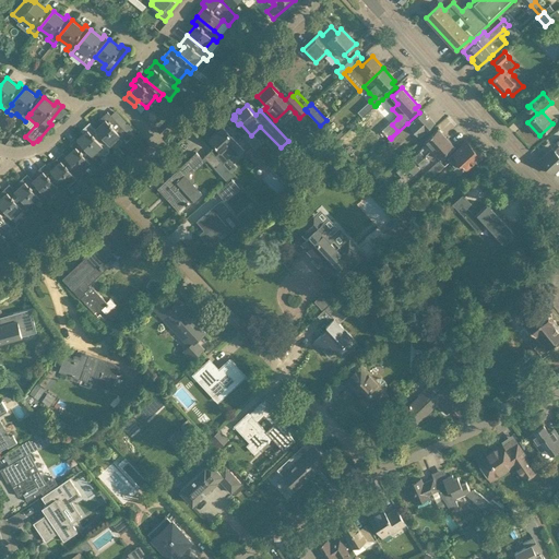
[(105,120),(95,129),(110,145),(120,137),(122,140),(129,134),(108,111),(102,117),(105,120)]
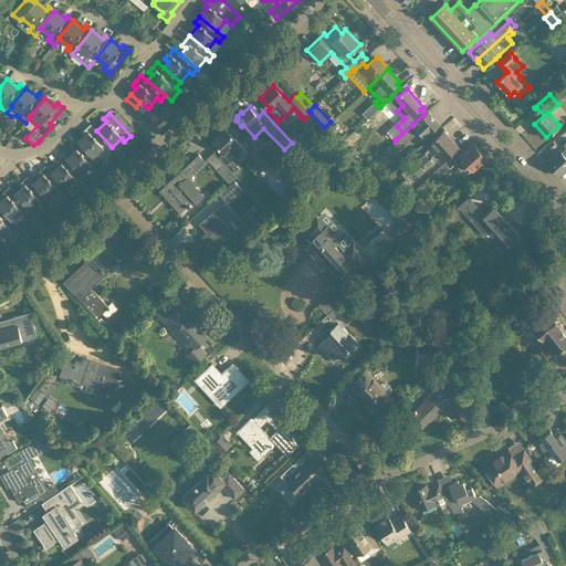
[(396,140),(392,143),(396,146),(400,142),(404,145),(415,135),(415,134),(418,130),(425,138),(439,125),(429,113),(415,126),(412,125),(396,140)]
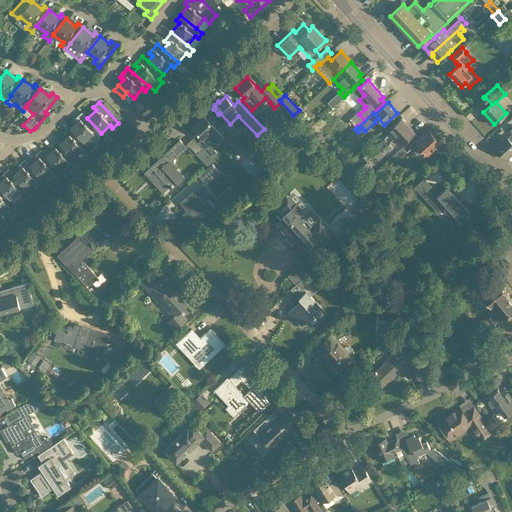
[(87,118),(82,112),(77,116),(80,119),(71,127),(85,142),(86,141),(97,142),(100,139),(100,134),(101,133),(87,118)]
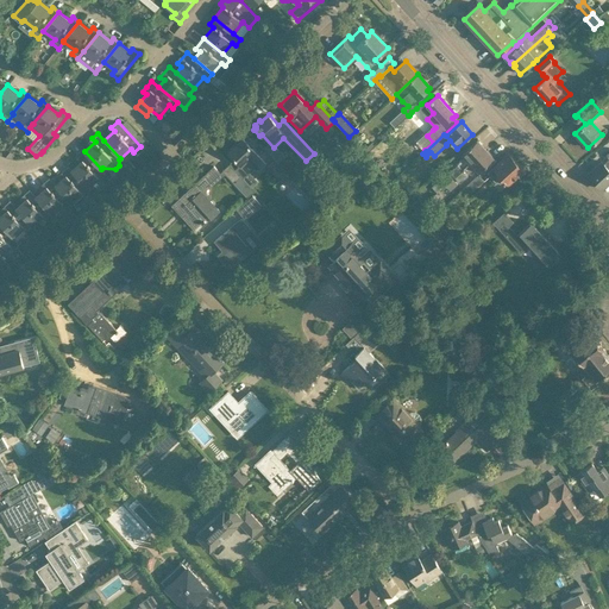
[(234,169),(240,175),(244,179),(256,167),(258,170),(267,163),(243,138),(228,151),(240,164),(234,169)]
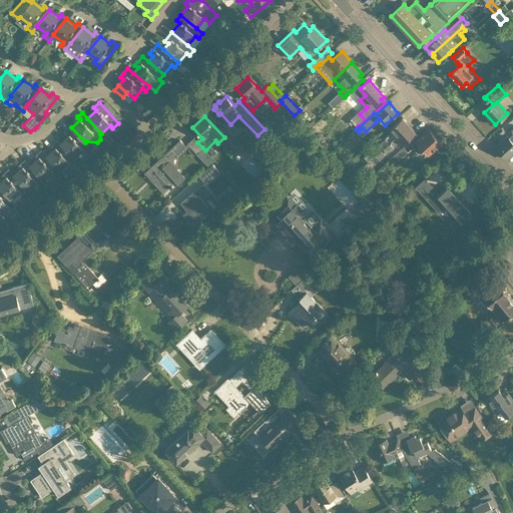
[(409,124),(408,122),(402,117),(389,129),(392,131),(379,143),(384,148),(409,124)]
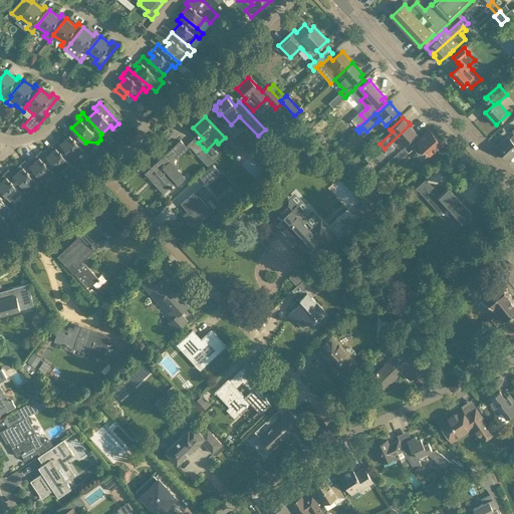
[(323,119),(313,129),(317,135),(328,124),(323,119)]
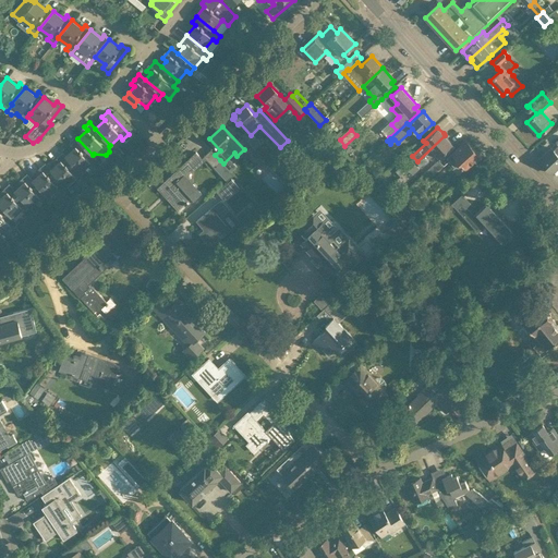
[(452,144),(447,137),(445,135),(417,161),(422,166),(435,154),(438,157),(452,144)]
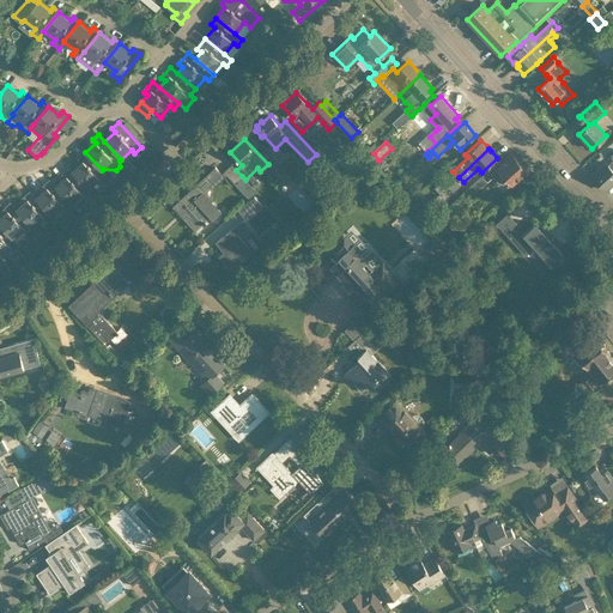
[(102,170),(85,152),(79,158),(83,162),(72,171),(87,189),(89,189),(98,180),(102,183),(108,177),(102,170)]
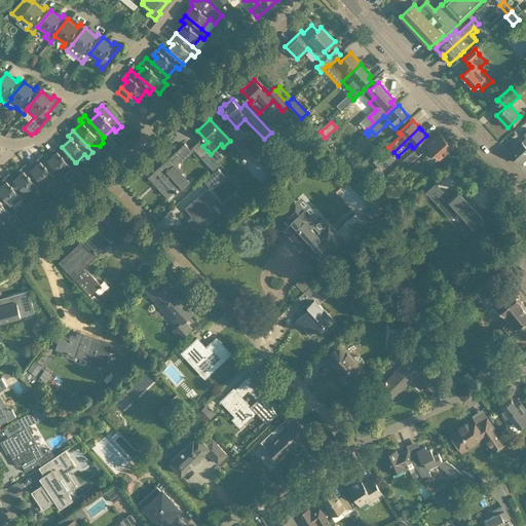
[(441,132),(421,149),(428,157),(427,158),(433,164),(447,151),(448,152),(454,147),(441,132)]
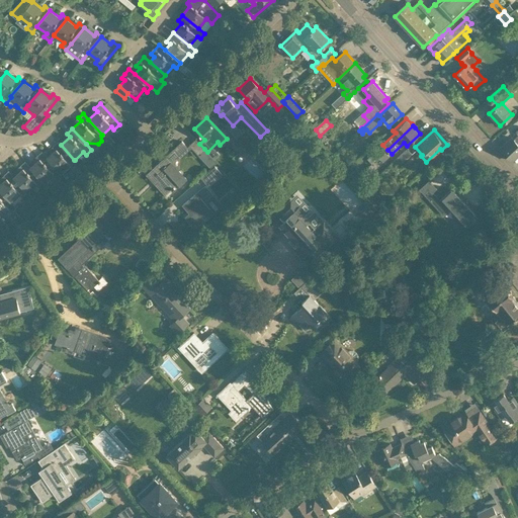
[(512,161),(517,155),(517,135),(514,140),(512,138),(500,148),(512,161)]
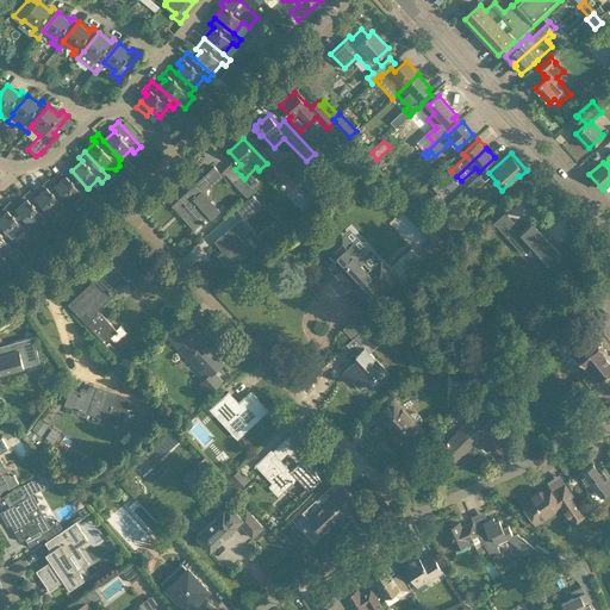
[(293,180),(284,172),(275,162),(269,168),(287,186),(293,180)]
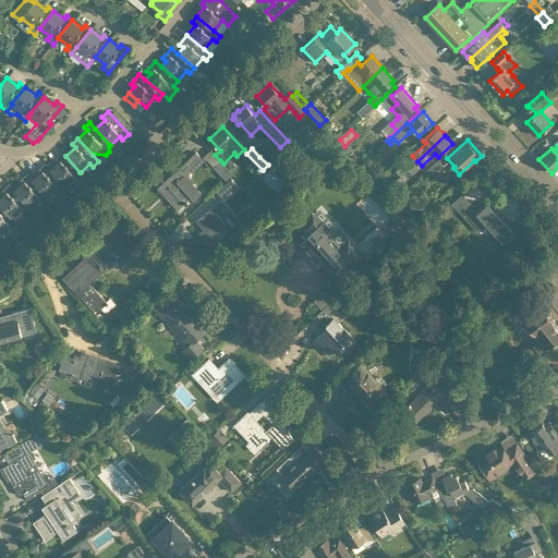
[(204,156),(214,167),(220,160),(215,155),(210,149),(204,156)]
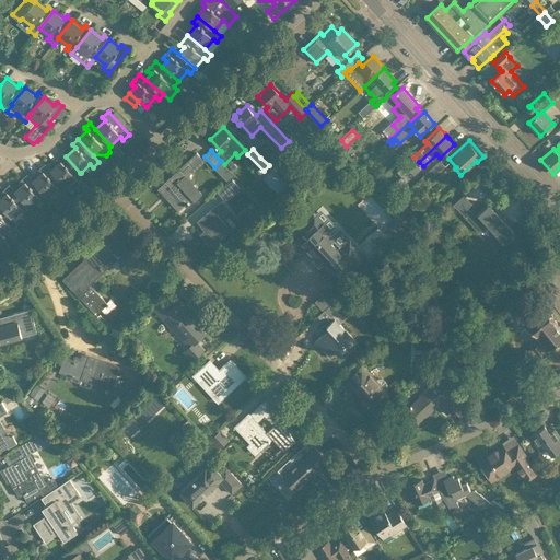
[(185,205),(186,205),(188,202),(187,202),(191,198),(194,201),(201,194),(185,175),(202,159),(197,152),(158,188),(177,211),(185,205)]
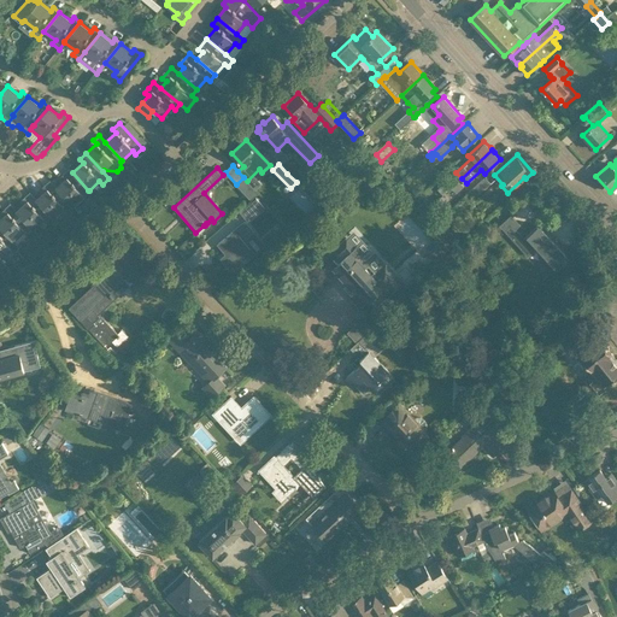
[(72,172),(69,169),(63,175),(66,178),(57,187),(56,188),(72,206),(83,197),(86,199),(92,194),(89,191),(88,191),(72,172)]
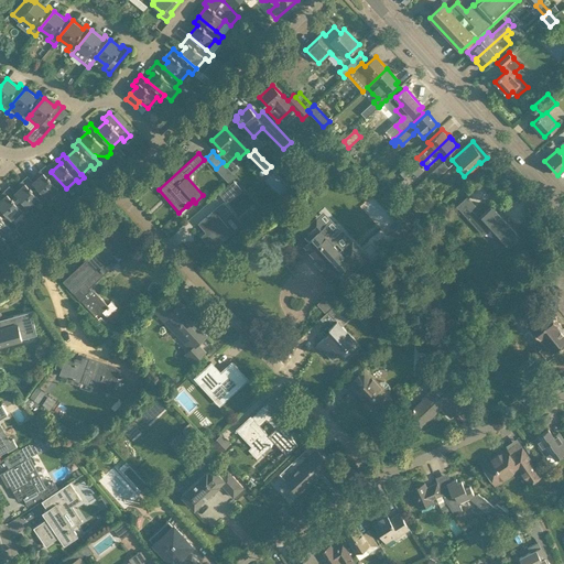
[(414,159),(408,165),(412,171),(420,164),(414,159)]
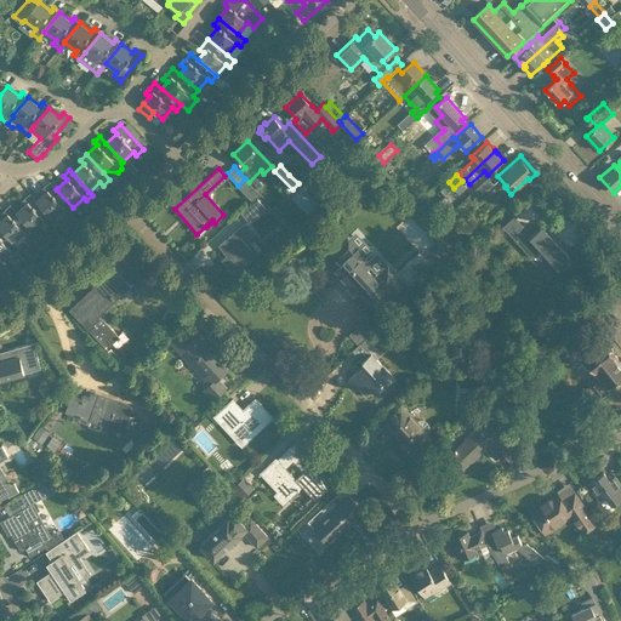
[(488,177),(473,191),(479,197),(494,183),(488,177)]
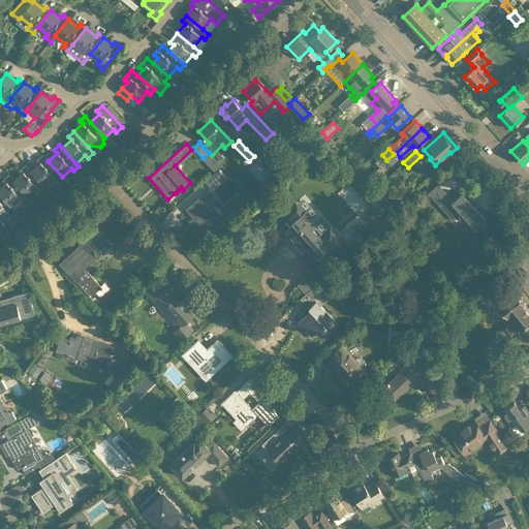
[(48,161),(49,160),(42,154),(37,159),(40,162),(31,170),(45,186),(54,178),(57,181),(62,177),(48,161)]
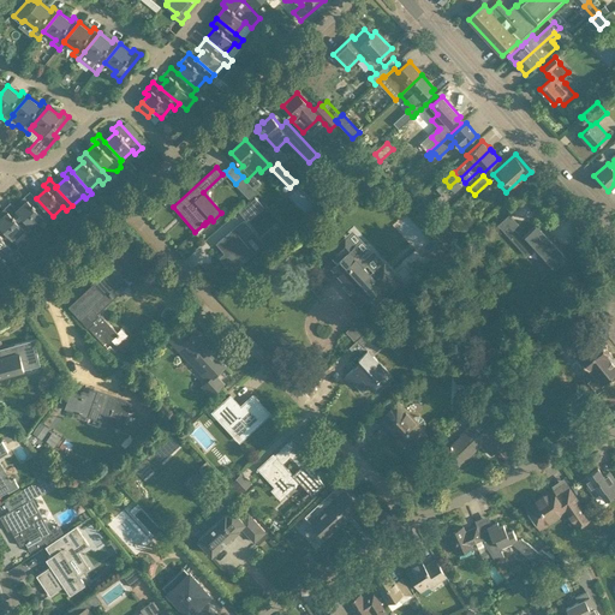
[(455,192),(463,185),(458,179),(449,186),(455,192)]
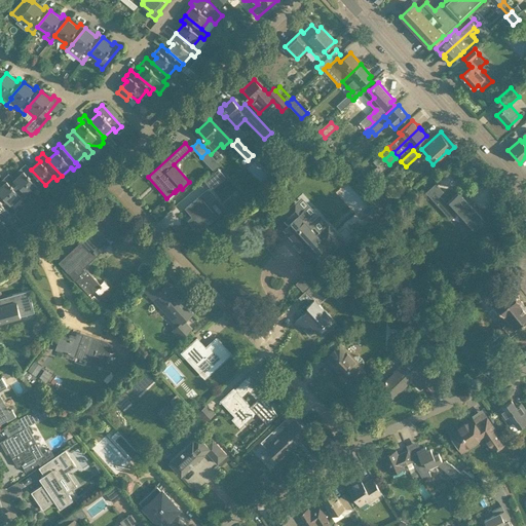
[(346,158),(342,154),(337,159),(340,163),(346,158)]
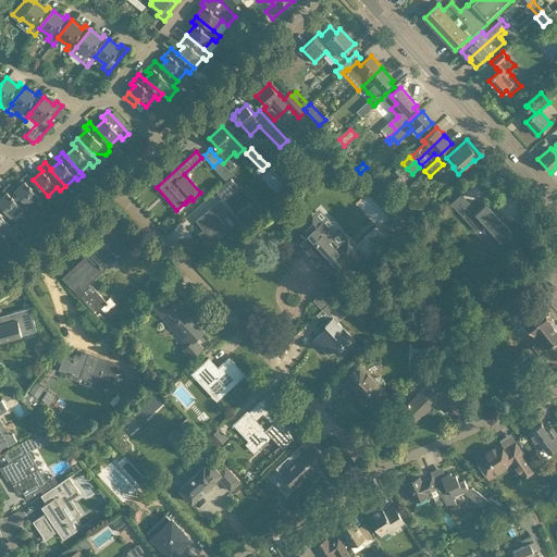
[(33,180),(27,173),(22,178),(24,182),(15,190),(14,190),(29,207),(39,198),(42,201),(48,196),(33,180)]
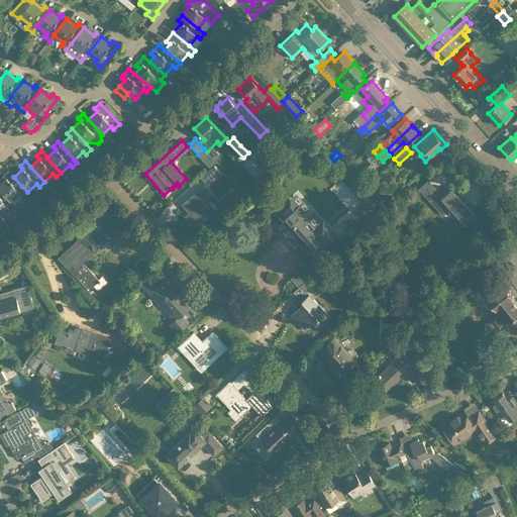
[(216,166),(201,178),(207,185),(222,173),(216,166)]
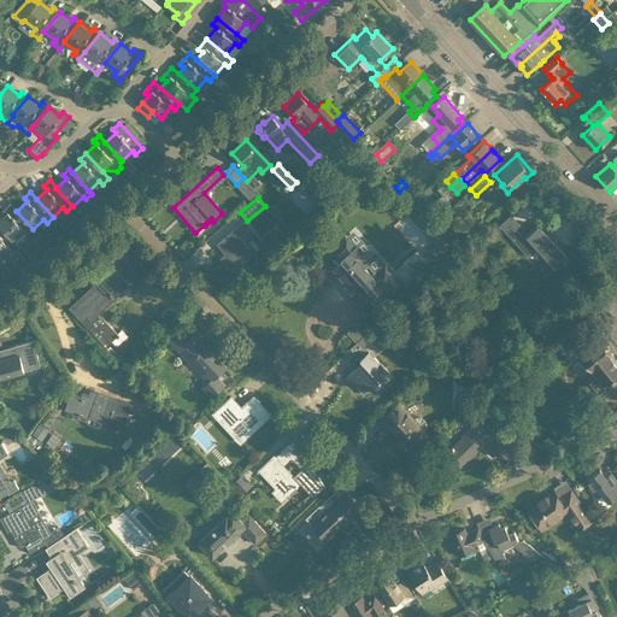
[(16,211),(17,211),(10,204),(4,209),(7,212),(0,218),(0,225),(13,241),(13,240),(24,231),(27,234),(33,229),(16,211)]
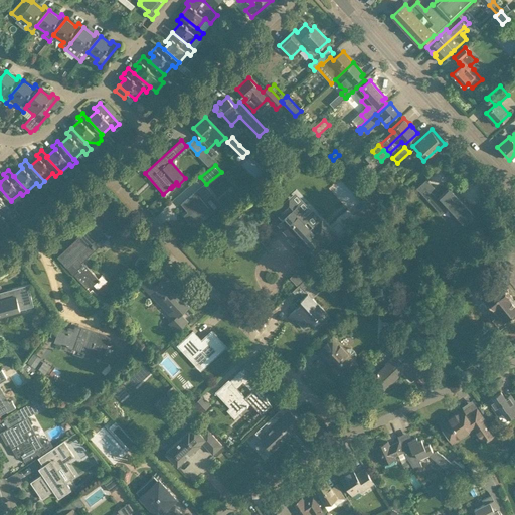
[(475,214),(451,188),(451,187),(441,196),(441,195),(440,196),(440,197),(438,198),(432,191),(435,187),(427,179),(417,188),(441,213),(449,206),(455,213),(451,217),(461,228),(465,224),(470,219),(471,220),(472,218),(475,215),(475,214)]
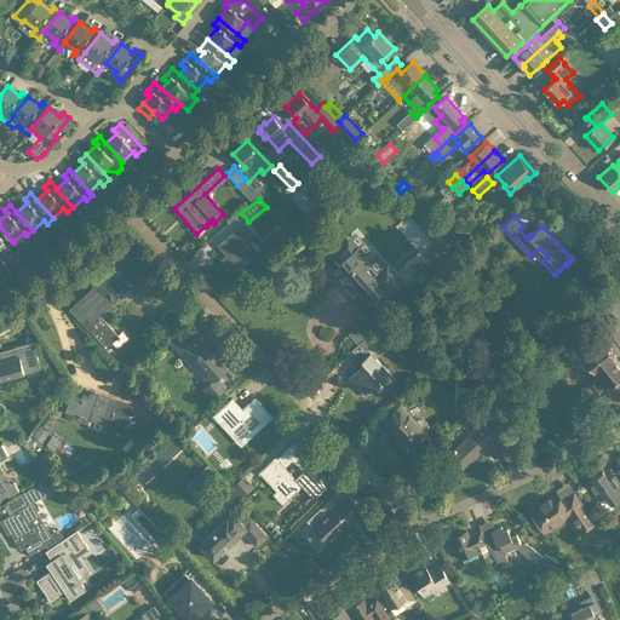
[(218,245),(225,253),(227,256),(222,259),(231,270),(250,256),(241,245),(254,234),(245,223),(218,245)]
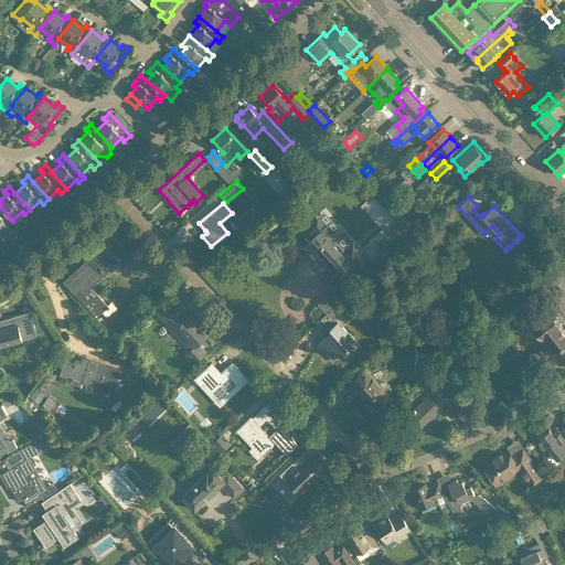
[(12,221),(0,206),(0,237),(10,228),(12,232),(18,226),(12,220),(12,221)]
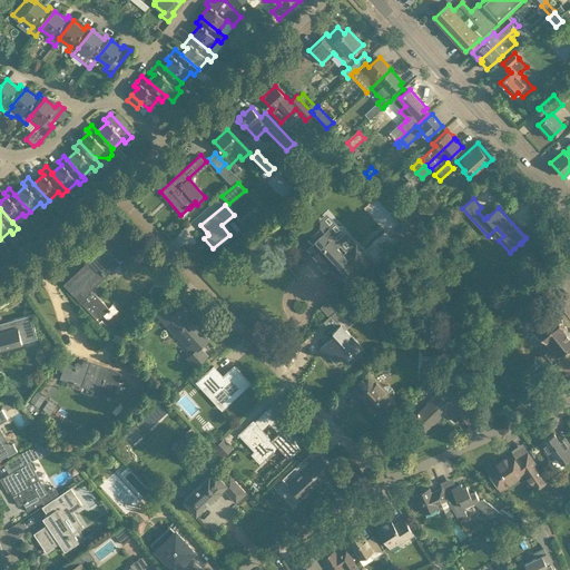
[(310,231),(301,238),(308,247),(307,247),(321,262),(318,264),(324,269),(322,271),(333,283),(338,278),(349,288),(362,275),(374,264),(363,251),(361,252),(344,235),(337,242),(333,237),(336,234),(330,226),(327,228),(320,220),(318,222),(320,223),(311,232),(310,231)]
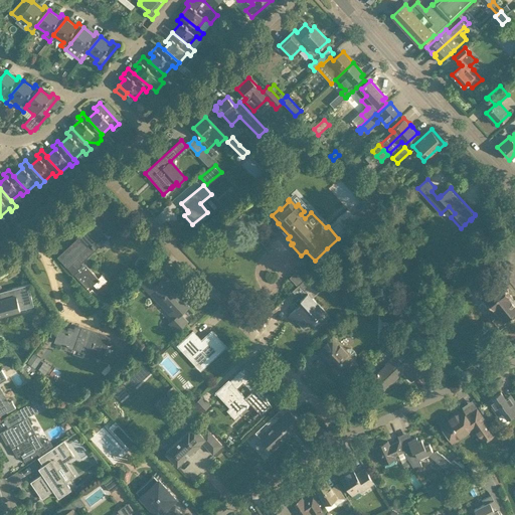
[(364,217),(371,210),(365,203),(358,211),(364,217)]
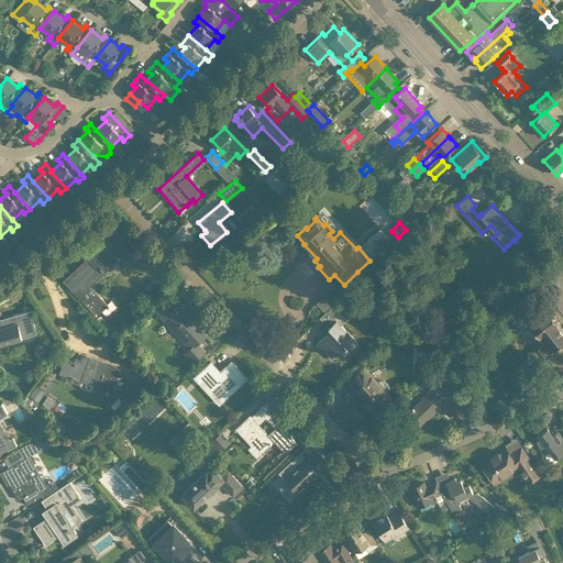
[(64,280),(75,294),(96,317),(102,310),(107,316),(118,306),(111,300),(108,304),(91,286),(91,287),(87,283),(116,256),(119,261),(129,252),(111,232),(98,243),(100,246),(89,256),(90,257),(64,280)]
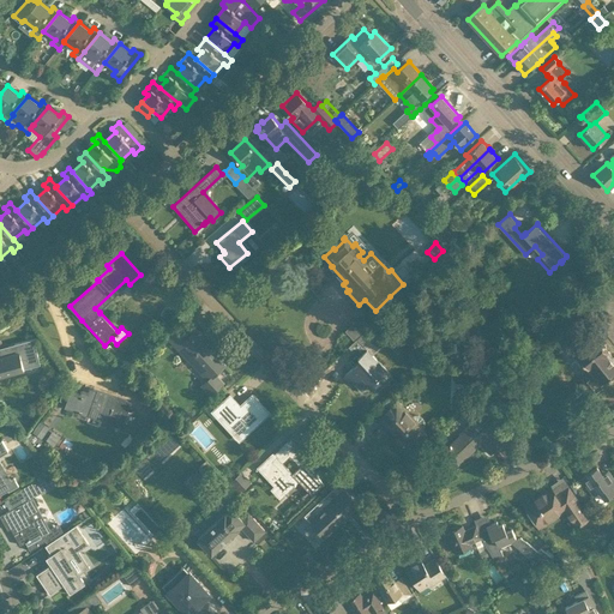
[(407,320),(393,307),(384,317),(396,330),(407,320)]
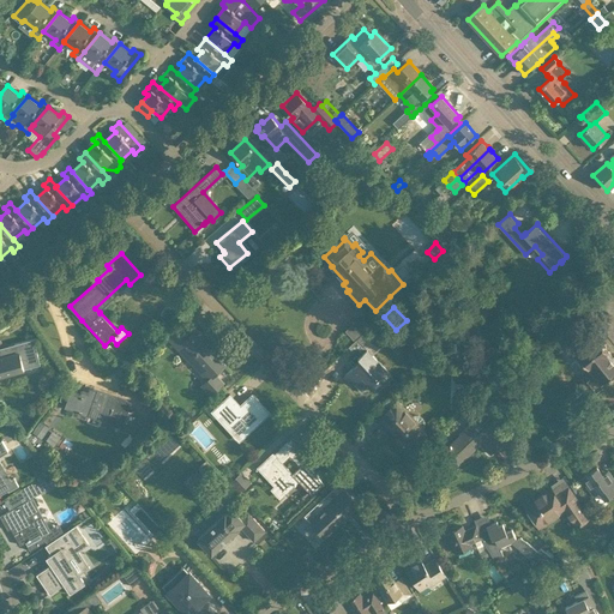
[(356,365),(344,375),(353,385),(354,384),(361,392),(377,378),(377,379),(379,378),(378,377),(386,369),(372,354),(375,350),(368,342),(383,327),(377,320),(356,338),(367,349),(359,356),(356,354),(351,359),(356,365)]
